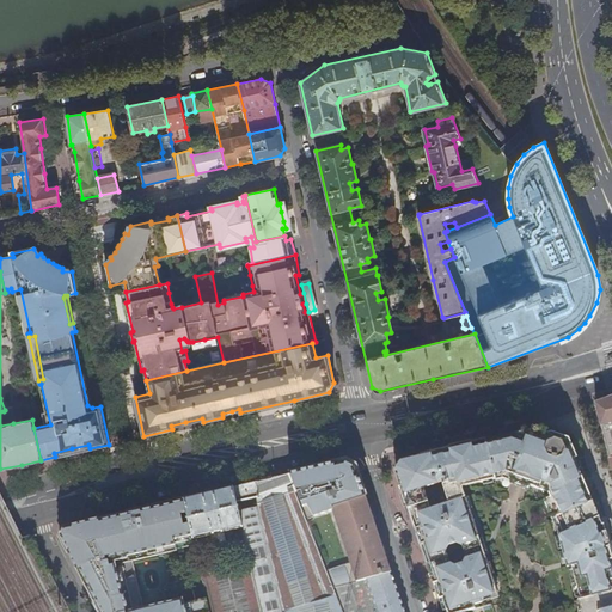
[(611,397),(597,403),(606,445),(609,445),(611,460),(611,397)]
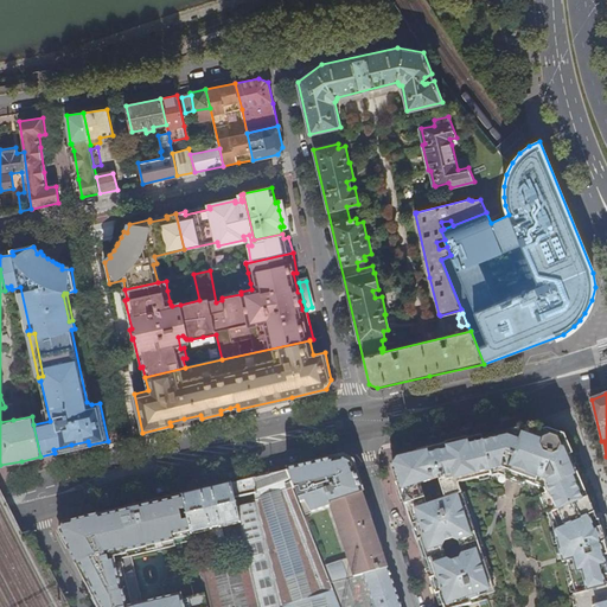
[(11,410),(6,411),(4,408),(0,408),(0,422),(13,420),(11,410)]
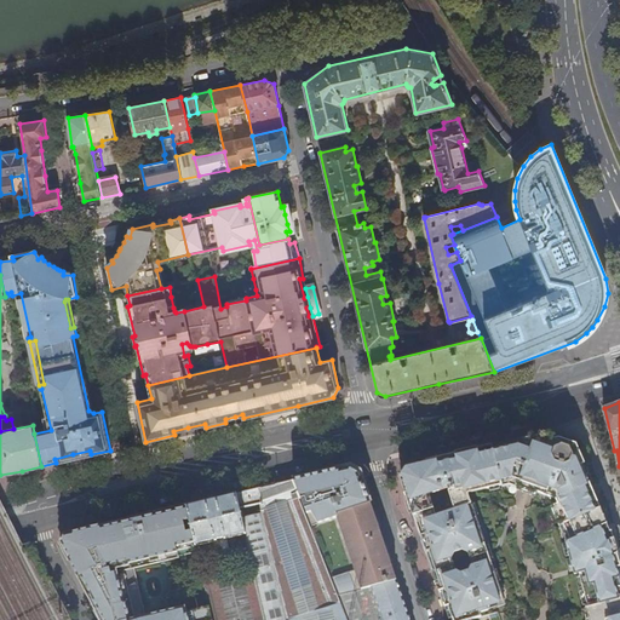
[(516,441),(477,449),(489,499),(501,550),(520,608),(541,602),(547,619),(614,619),(583,532),(577,516),(564,483),(567,482),(555,431),(535,436),(516,441)]
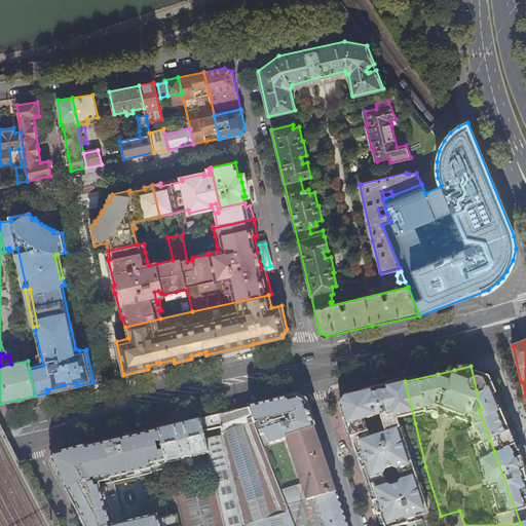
[(471,366),(481,409),(506,403),(494,374),(483,370),(473,366),(471,366)]
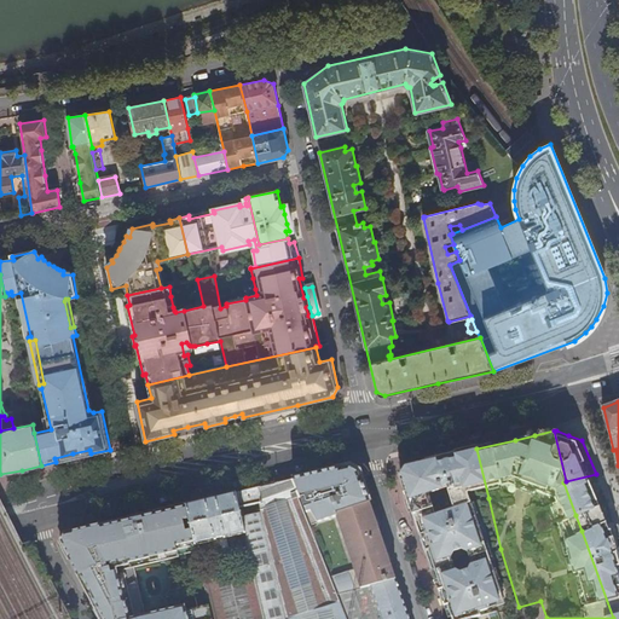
[(462,504),(489,498),(476,449),(450,455),(462,504)]
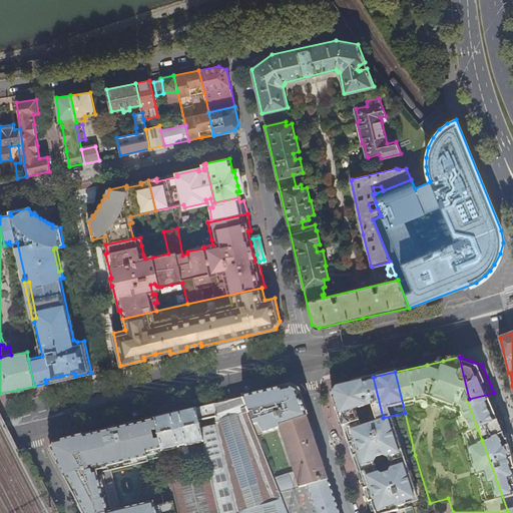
[(46,383),(75,376),(74,373),(60,376),(45,380),(46,383)]
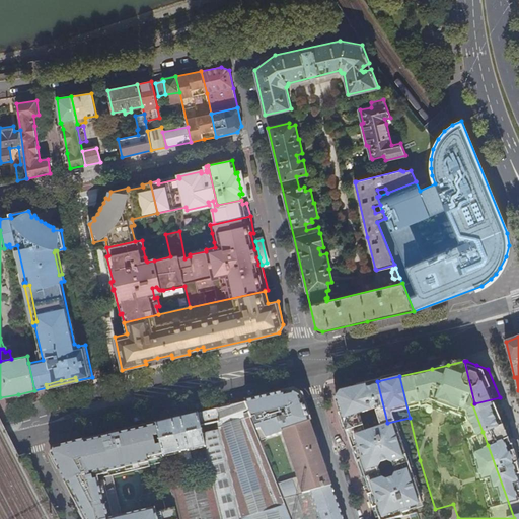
[(366,472),(420,460),(410,418),(387,423),(377,381),(358,386),(359,389),(342,393),(339,398),(341,403),(338,404),(358,465),(364,464),(366,472)]
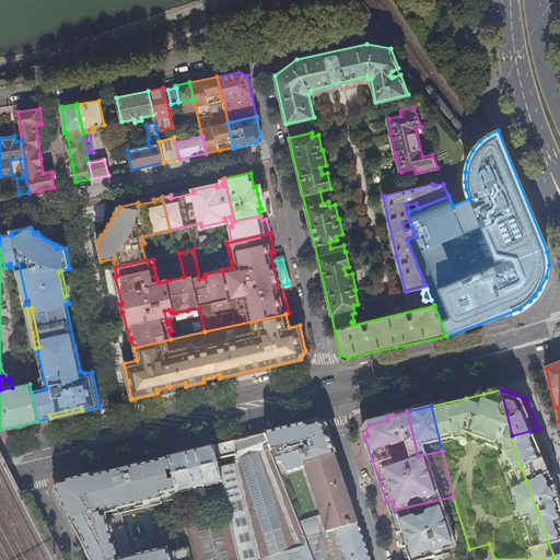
[(305,539),(336,532),(358,525),(349,498),(325,428),(319,424),(316,422),(265,434),(305,539)]
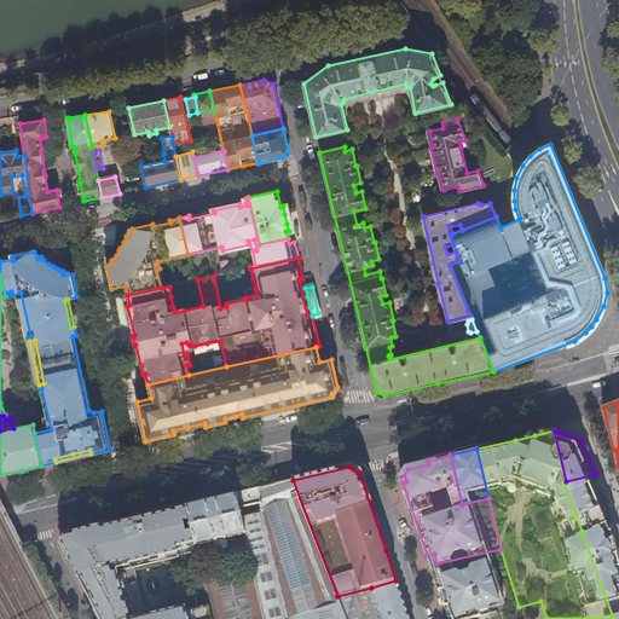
[(611,507),(596,474),(566,481),(563,482),(576,515),(611,507)]
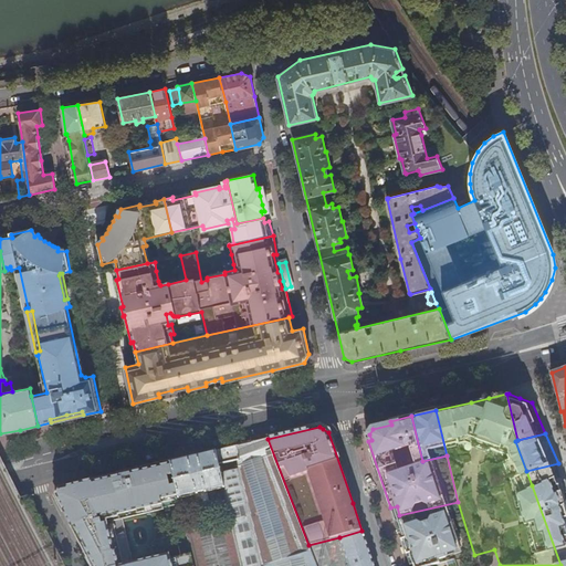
[(195,565),(316,565),(308,545),(268,439),(251,442),(216,451),(224,488),(233,522),(187,533),(192,554),(195,565)]
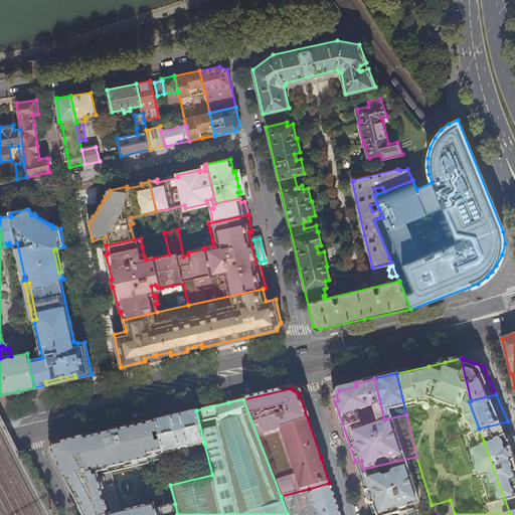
[(189,448),(204,444),(196,410),(176,415),(155,420),(163,454),(178,451),(182,464),(191,462),(189,448)]
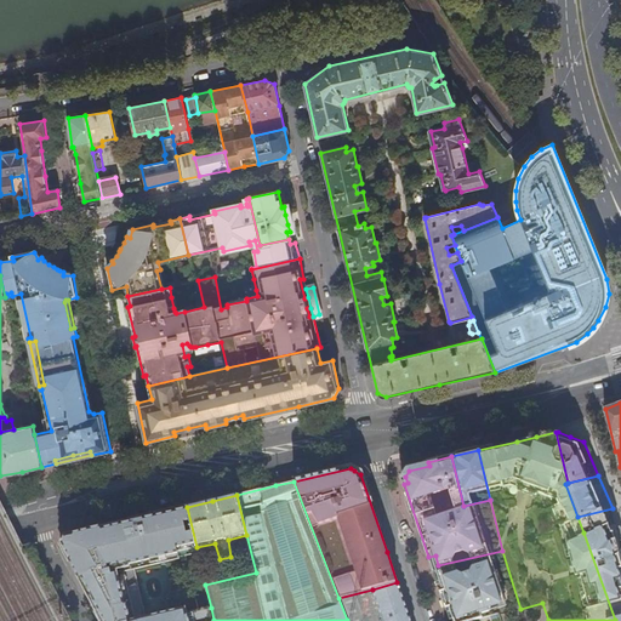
[(197,547),(187,507),(126,522),(64,536),(62,547),(101,620),(214,620),(211,608),(180,615),(178,610),(146,617),(135,570),(180,559),(180,557),(198,553),(197,547)]
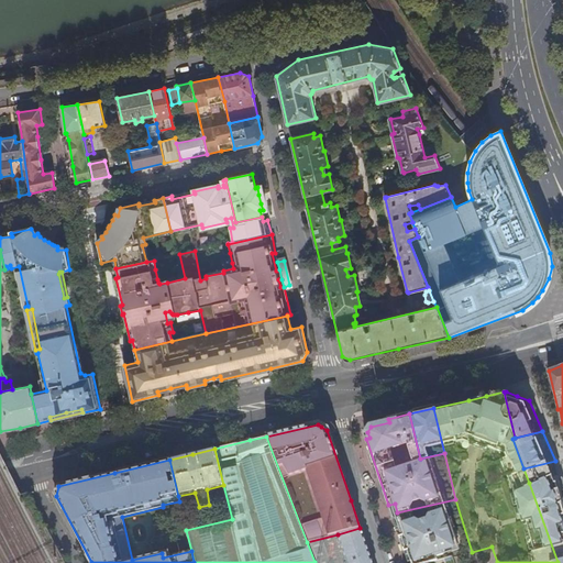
[(555,461),(523,468),(529,483),(559,475),(555,461)]
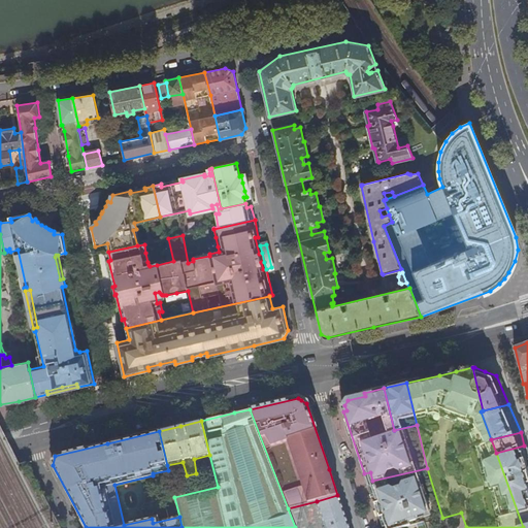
[(496,453),(523,527),(527,527),(527,451),(527,450),(525,450),(524,446),(496,453)]
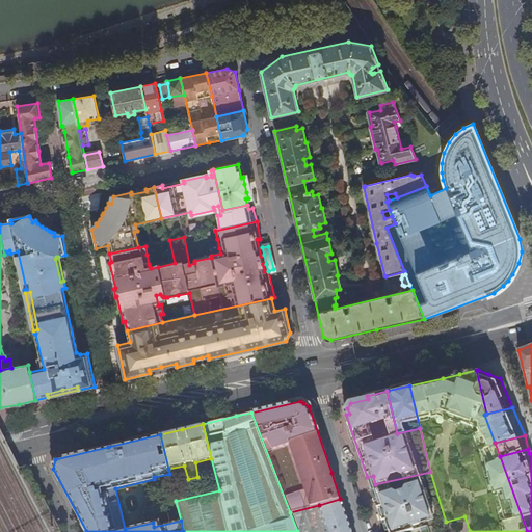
[(430,472),(375,484),(370,485),(384,531),(407,531),(427,527),(446,522),(430,472)]
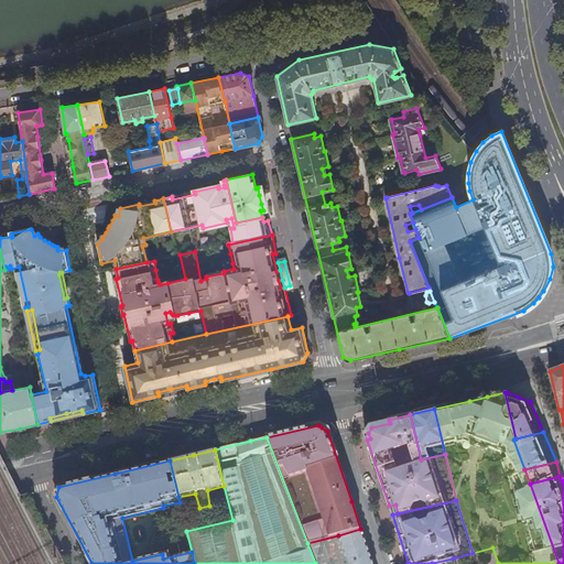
[(372,563),(360,529),(338,535),(345,554),(347,563),(372,563)]
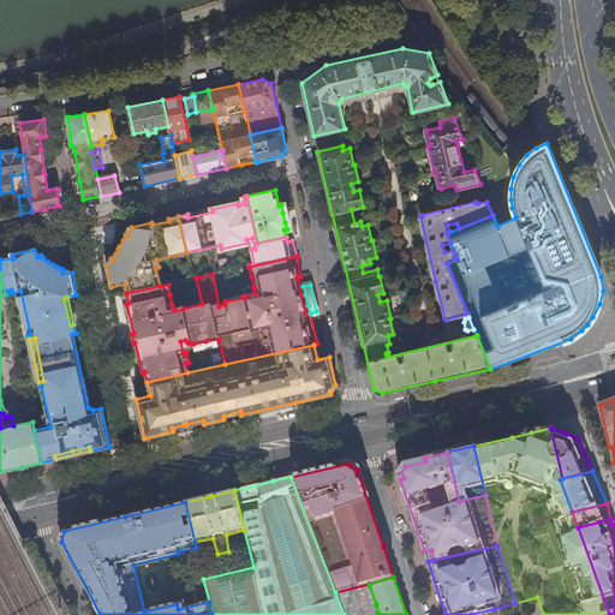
[(369,584),(335,592),(344,614),(374,614),(371,605),(376,604),(369,584)]
